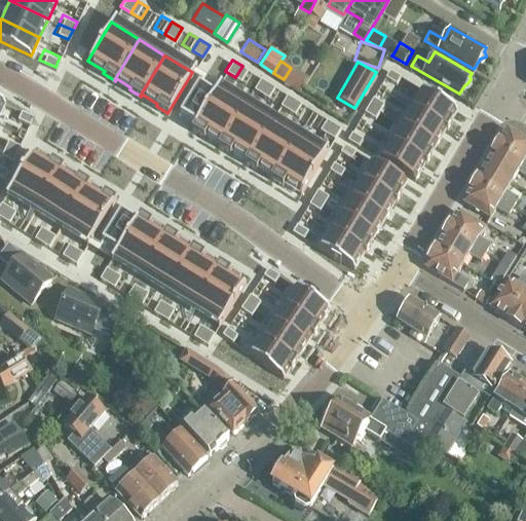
[(242,66),(235,77),(246,83),(253,72),(242,66)]
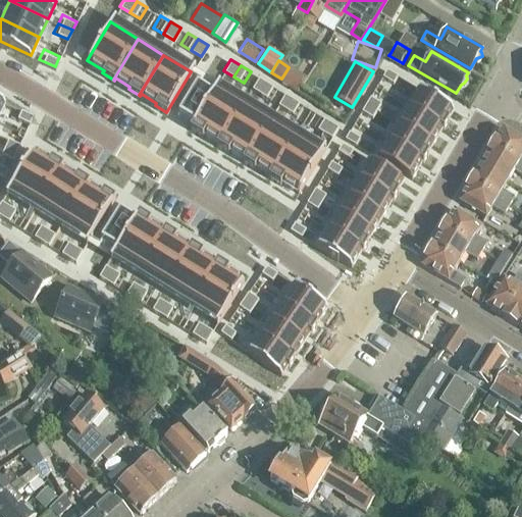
[(386,67),(381,75),(395,85),(400,75),(386,67)]
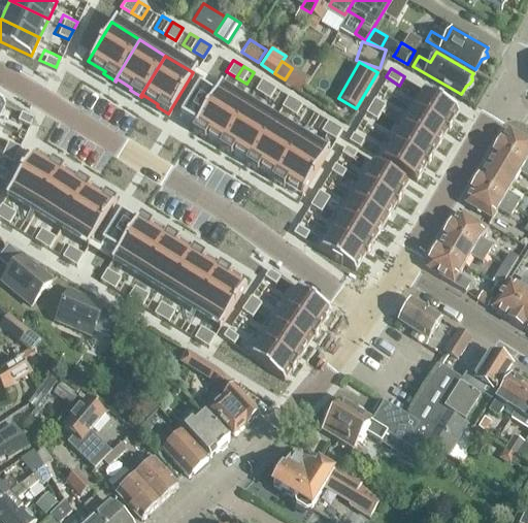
[(261,76),(254,89),(264,95),(271,83),(261,76)]
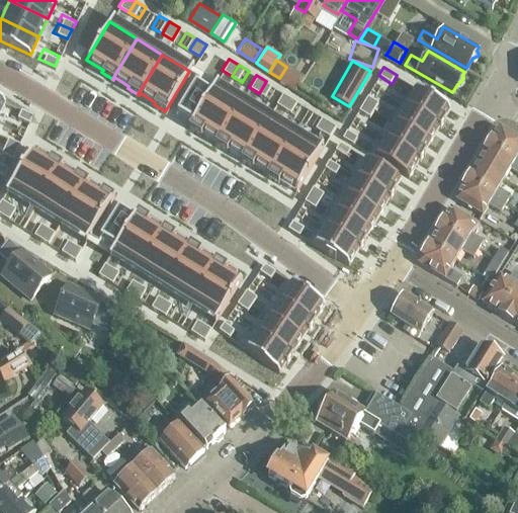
[(194,80),(176,110),(191,119),(210,89),(194,80)]
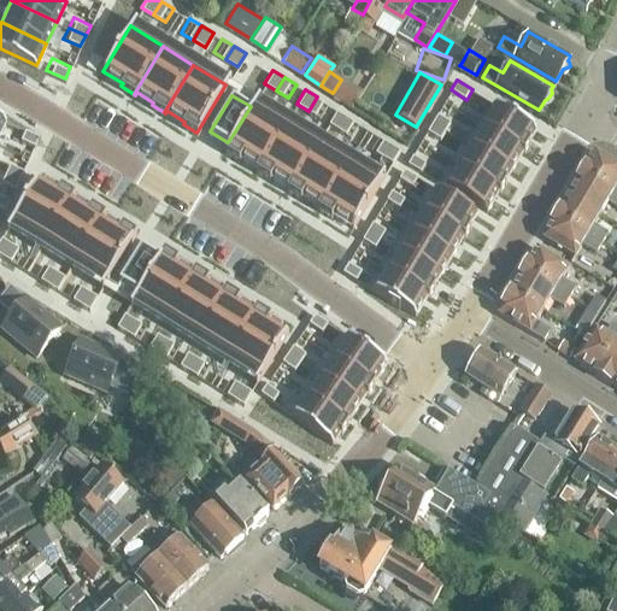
[(317,97),(309,111),(321,118),(329,104),(317,97)]
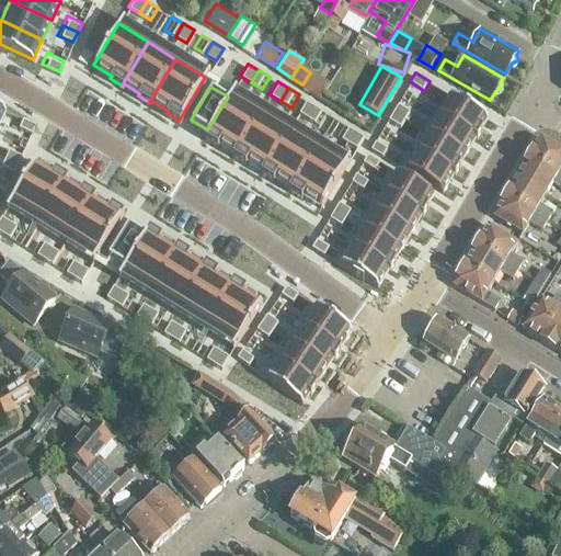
[(207,129),(204,136),(216,144),(218,142),(233,151),(231,154),(233,155),(260,111),(230,92),(228,97),(207,129)]
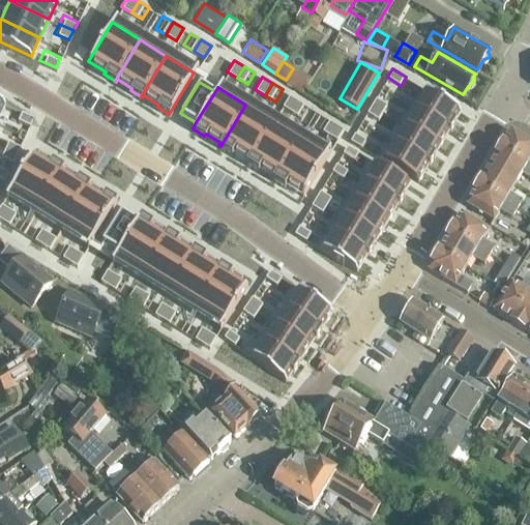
[(423,87),(412,105),(450,127),(454,120),(453,119),(460,109),(423,87)]
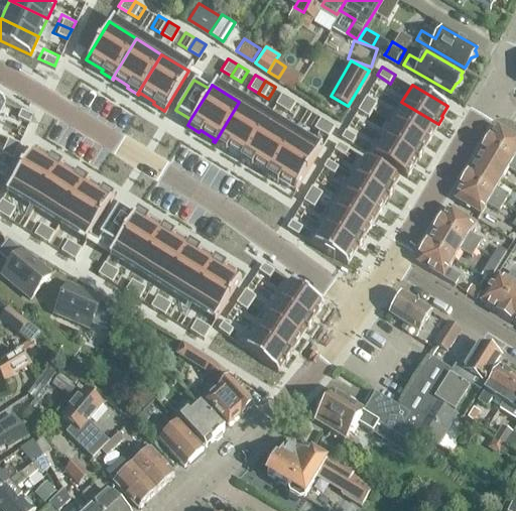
[(281,91),(274,103),(283,109),(291,97),(281,91)]
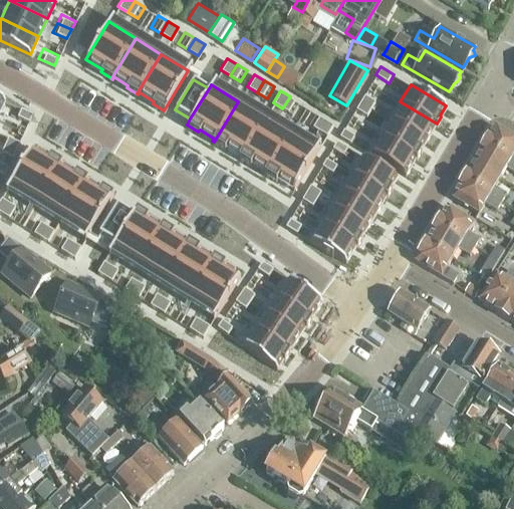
[(364,92),(359,100),(373,108),(378,100),(364,92)]
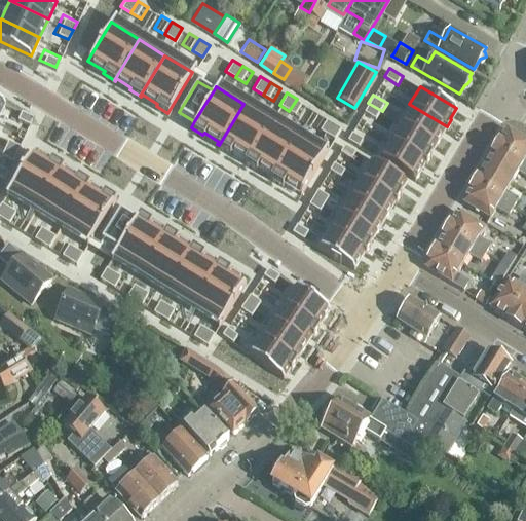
[(297,99),(289,111),(299,117),(306,105),(297,99)]
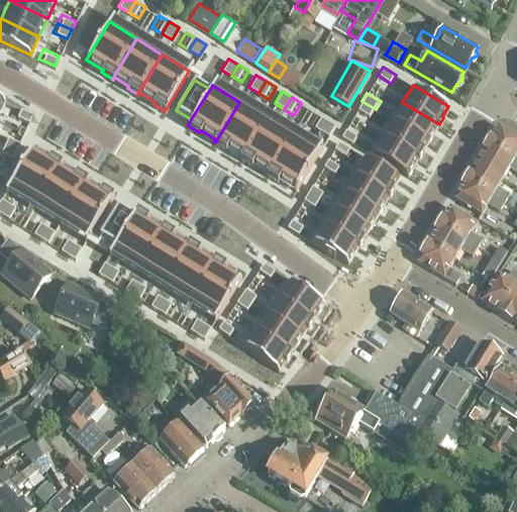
[(362,101),(356,109),(371,117),(376,109),(362,101)]
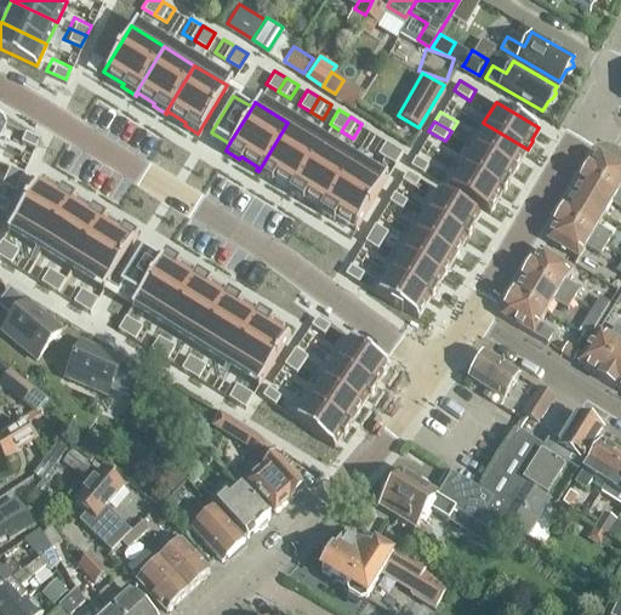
[(288,123),(258,171),(271,178),(272,176),(289,186),(288,188),(289,189),(319,142),(288,123)]
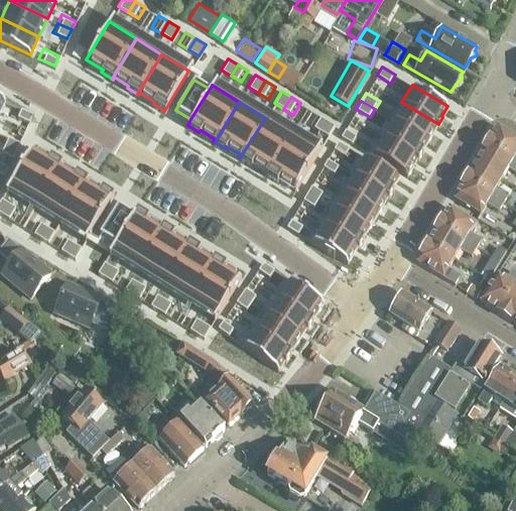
[(401,102),(391,119),(427,140),(436,125),(437,125),(438,124),(401,102)]
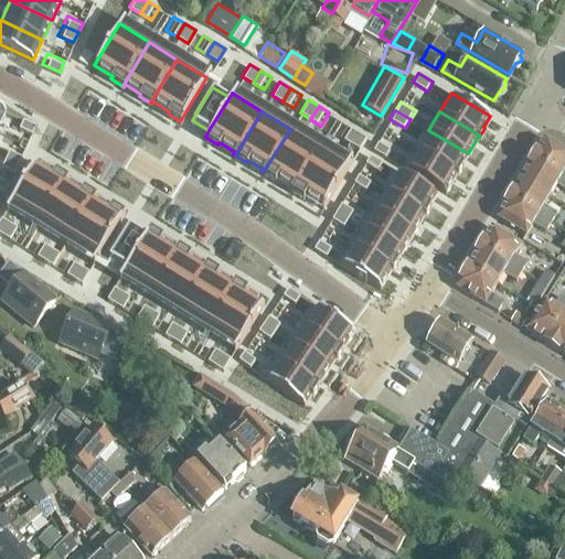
[(19,115),(13,126),(31,133),(35,122),(19,115)]
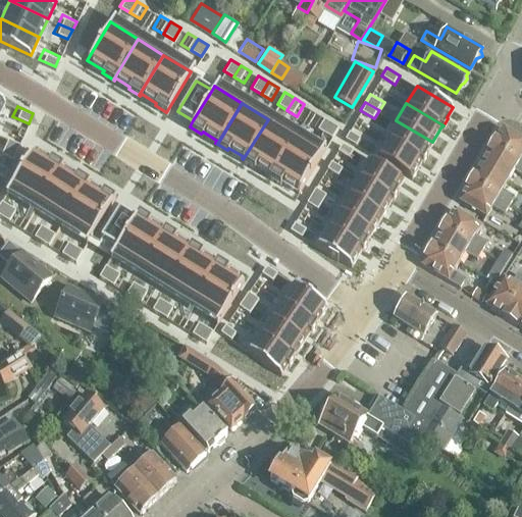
[(318,113),(311,124),(321,131),(328,119),(318,113)]
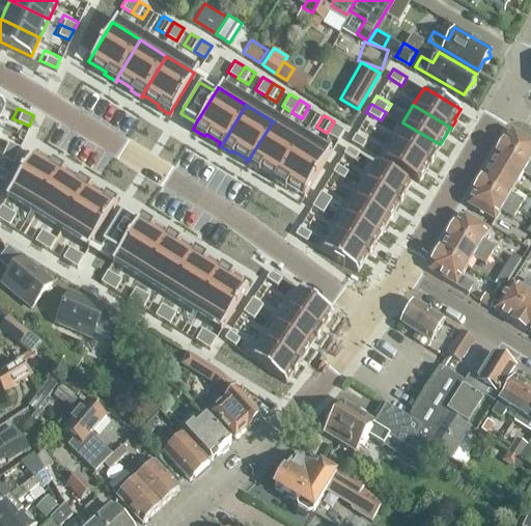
[(273,121),(247,162),(257,169),(259,166),(274,175),(272,177),(274,178),(299,137),(273,121)]
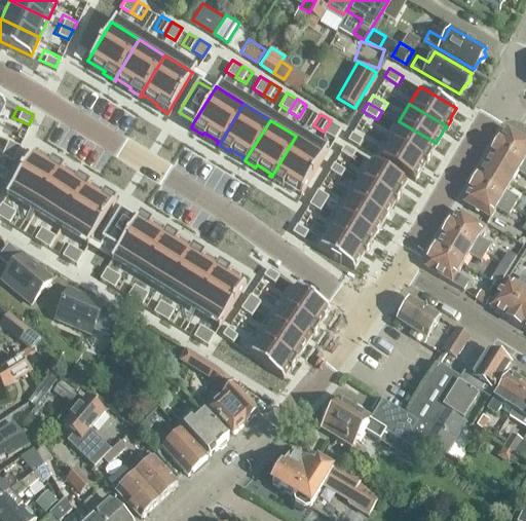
[(331,120),(324,132),(333,138),(340,125),(331,120)]
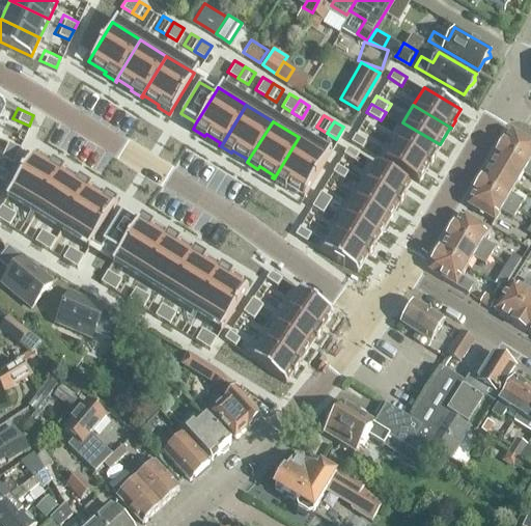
[(402,122),(392,139),(430,162),(436,154),(435,154),(440,144),(402,122)]
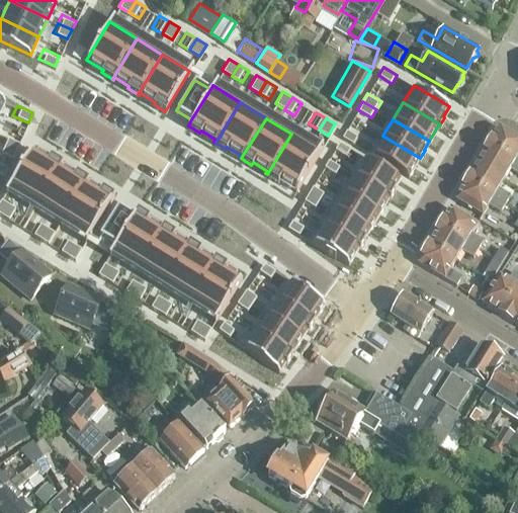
[(517,135),(502,125),(500,123),(492,136),(491,136),(487,142),(517,160),(517,135)]
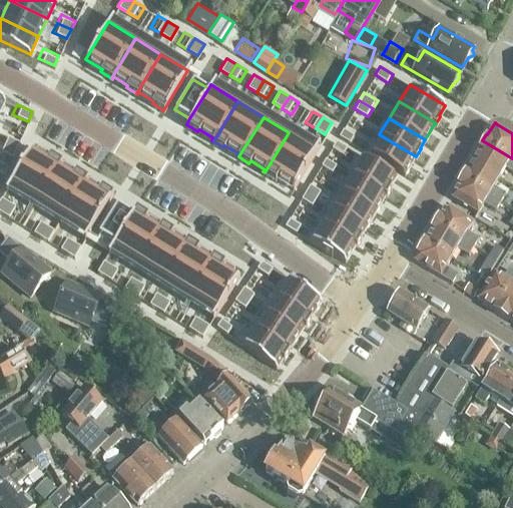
[(344,125),(339,134),(352,142),(358,134),(344,125)]
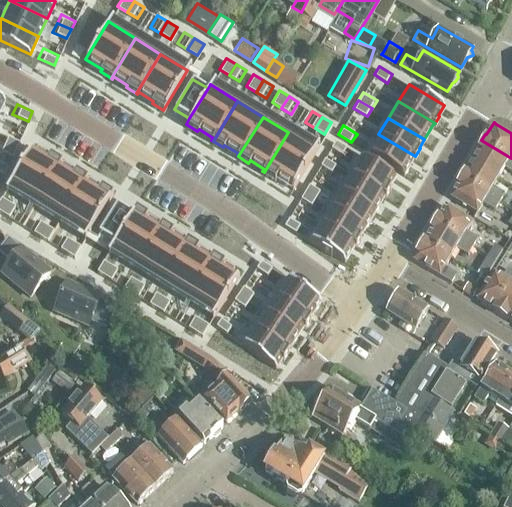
[(5,132),(1,141),(16,147),(20,139),(5,132)]
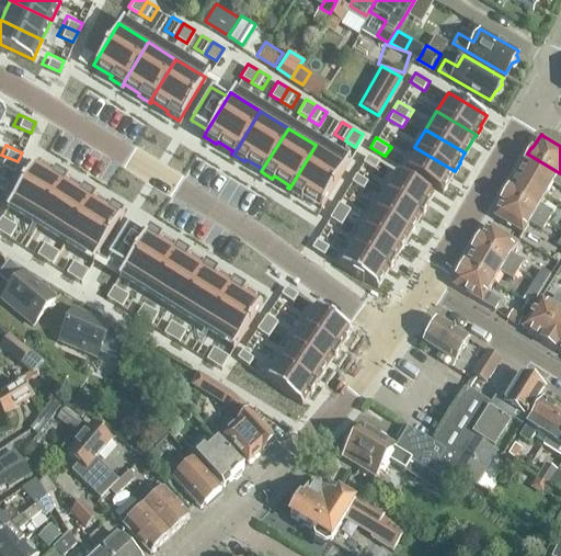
[(316,145),(289,189),(300,195),(301,193),(320,204),(345,163),(316,145)]
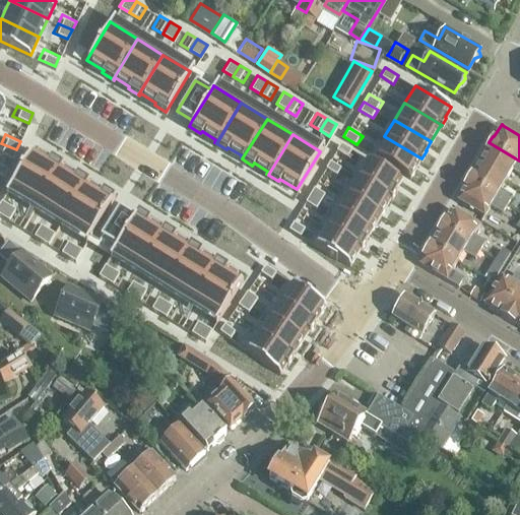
[(384,136),(374,154),(409,176),(419,159),(420,159),(421,158),(384,136)]
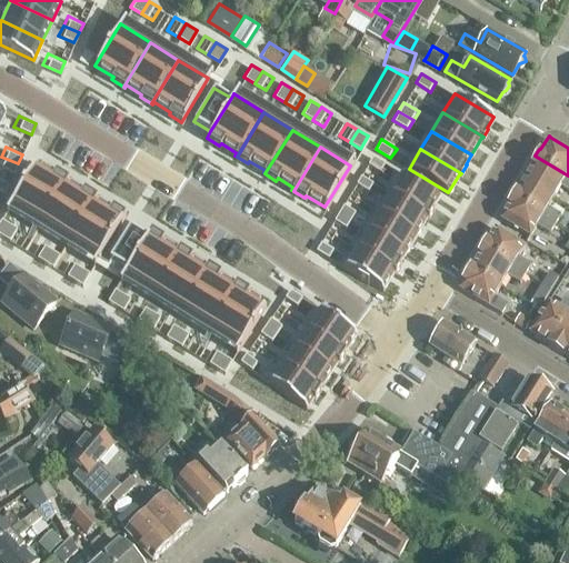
[(371,156),(366,166),(380,174),(386,164),(371,156)]
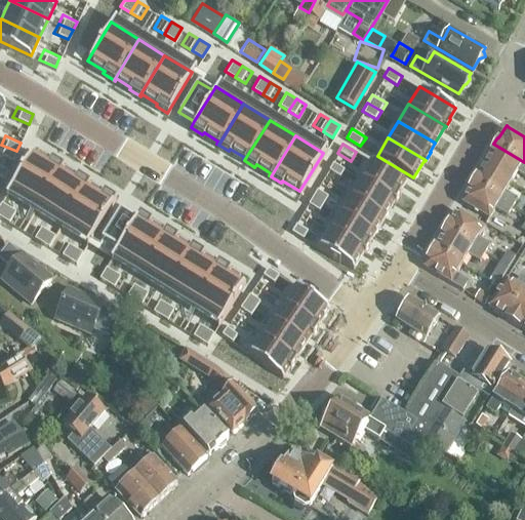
[(524,162),(493,144),(490,150),(492,151),(485,163),(511,178),(517,169),(524,173),(524,162)]
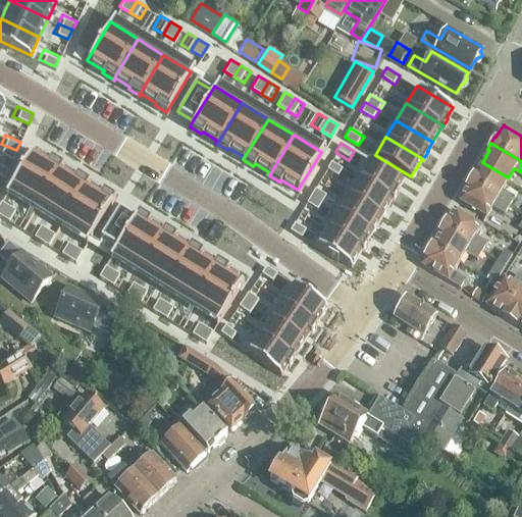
[(1,144),(0,146),(0,153),(12,159),(16,150),(1,144)]
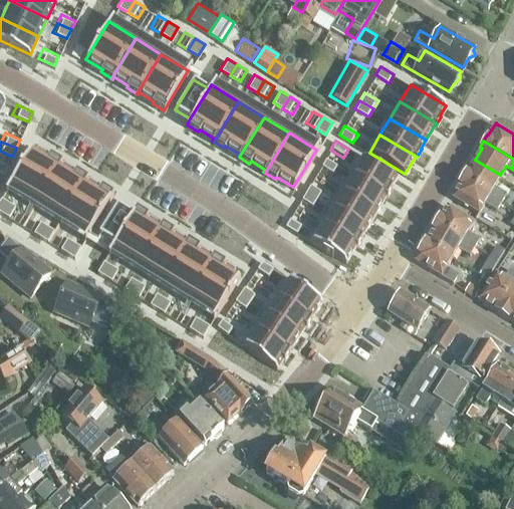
[(32,146),(9,184),(36,200),(60,160),(50,154),(48,156),(32,146)]
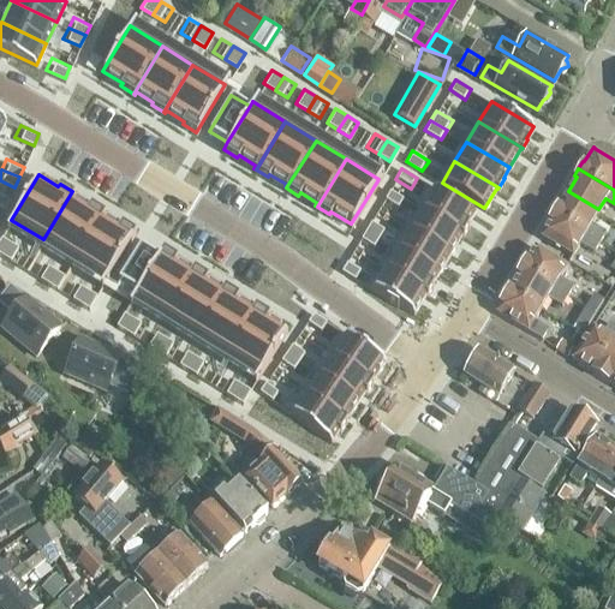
[(431,186),(418,208),(463,234),(469,225),(466,224),(473,213),(431,186)]
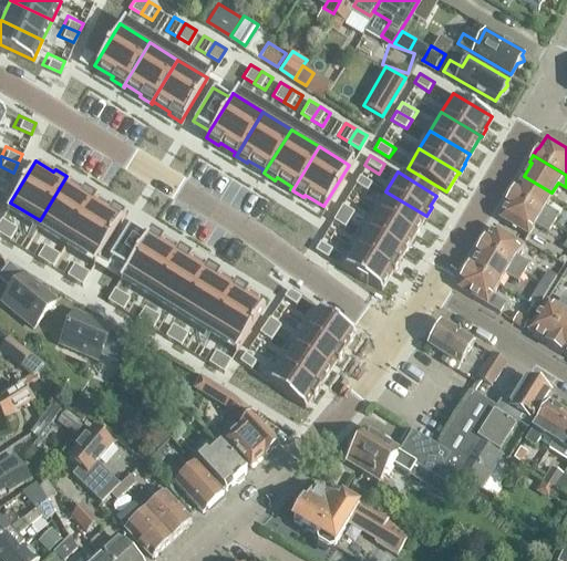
[(358,175),(352,184),(368,193),(373,184),(358,175)]
